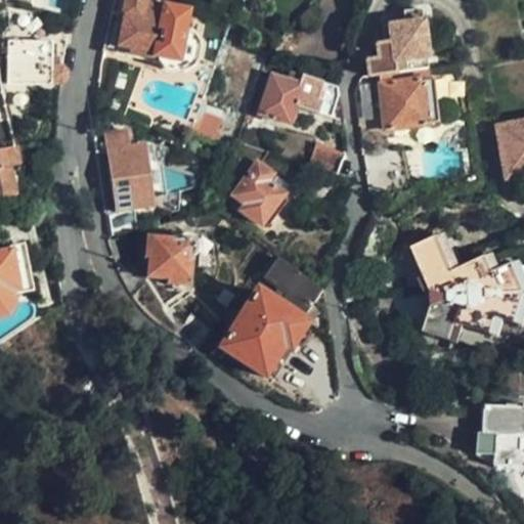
[(145,2),(145,0),(126,0),(124,17),(118,49),(155,56),(179,61),(184,30),(186,12),(145,2)]
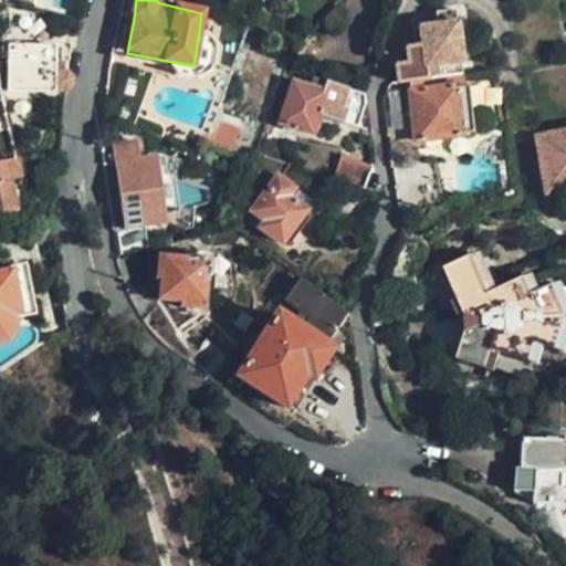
[(41,32),(41,12),(30,10),(25,9),(24,30),(41,32)]
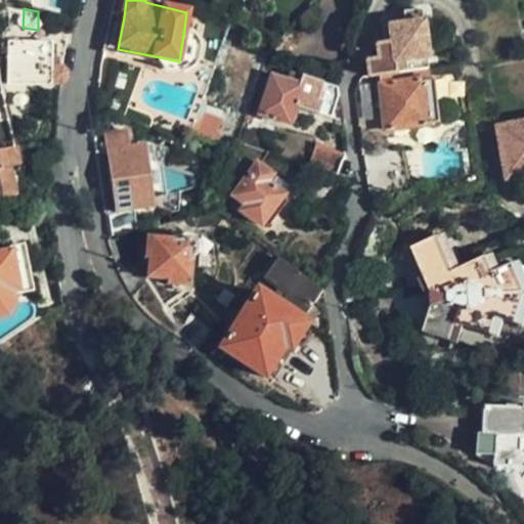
[(423,10),(383,13),(382,18),(385,46),(376,47),(377,60),(365,61),(367,76),(378,74),(427,68),(427,66),(429,66),(423,10)]
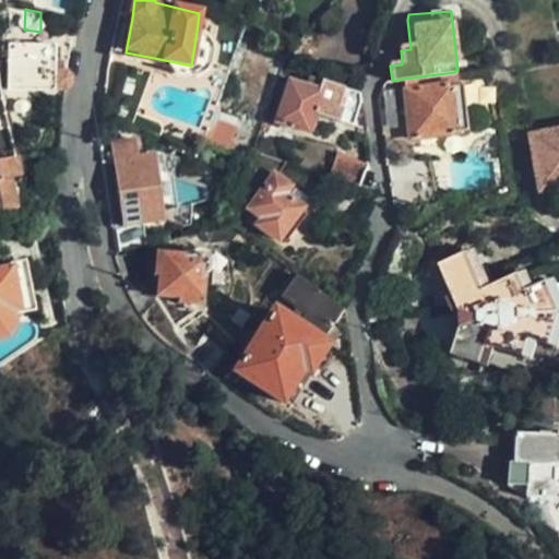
[(132,19),(119,16),(111,55),(125,58),(126,52),(132,19)]
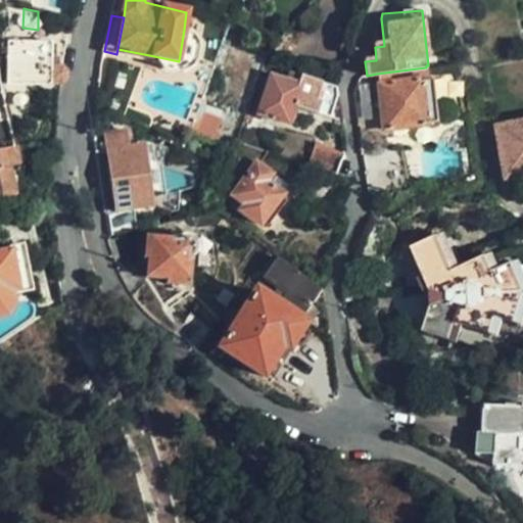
[(192,31),(184,30),(179,61),(154,56),(153,61),(159,61),(163,66),(184,72),(197,63),(200,44),(192,31)]
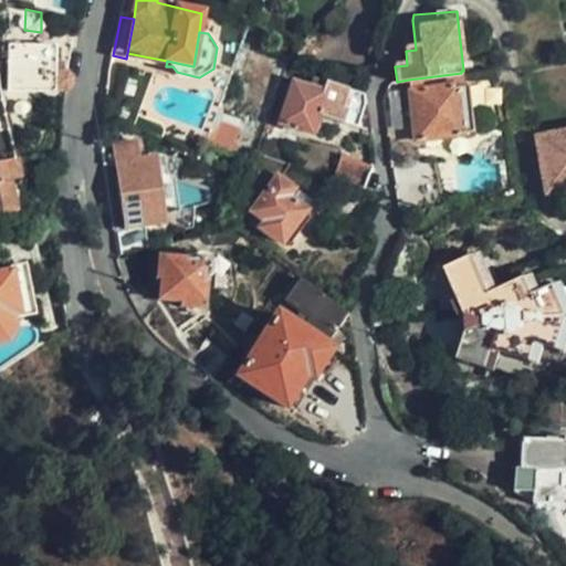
[(8,92),(69,93),(70,73),(59,73),(58,48),(8,49),(8,92)]
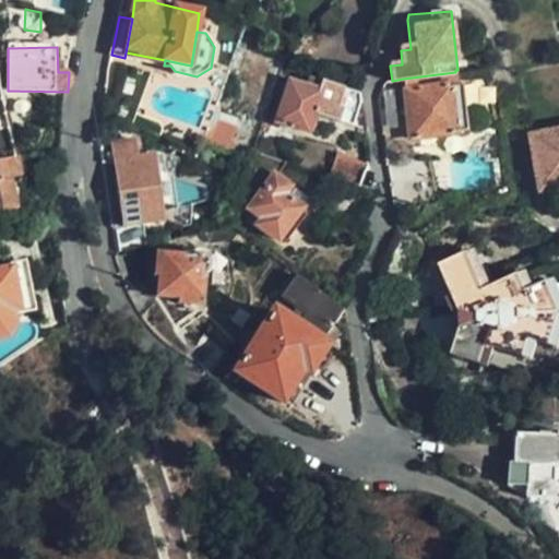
[(164,66),(165,60),(126,52),(125,58),(163,67),(164,66)]
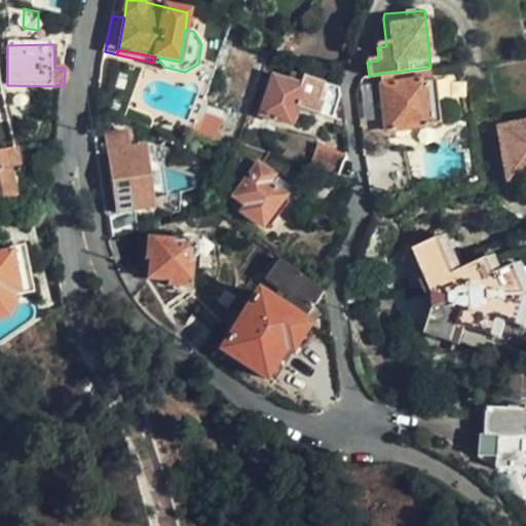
[(525,61),(490,68),(509,181),(525,178),(525,61)]
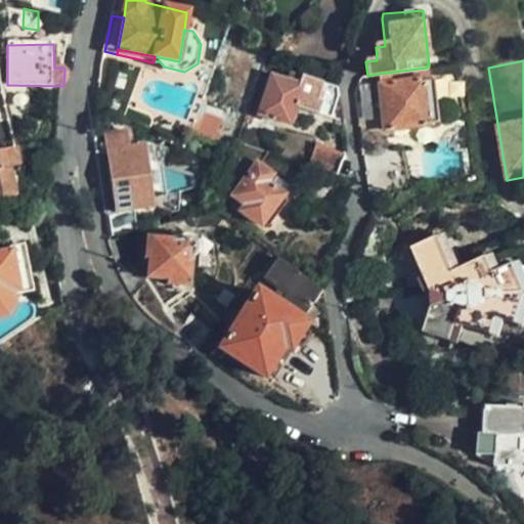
[(132,64),(129,74),(141,77),(144,68),(132,64)]
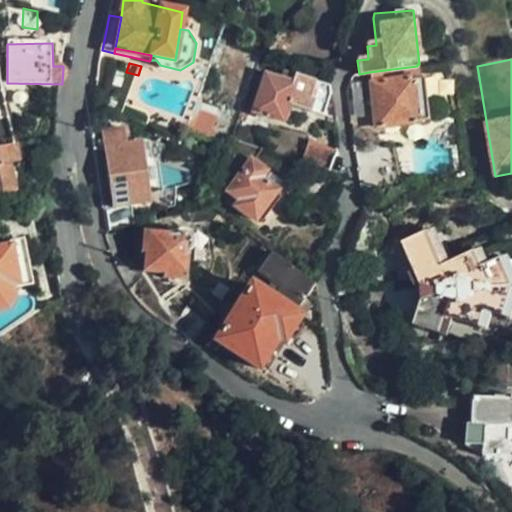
[(418,78),(417,66),(369,72),(376,129),(427,120),(421,78),(418,78)]
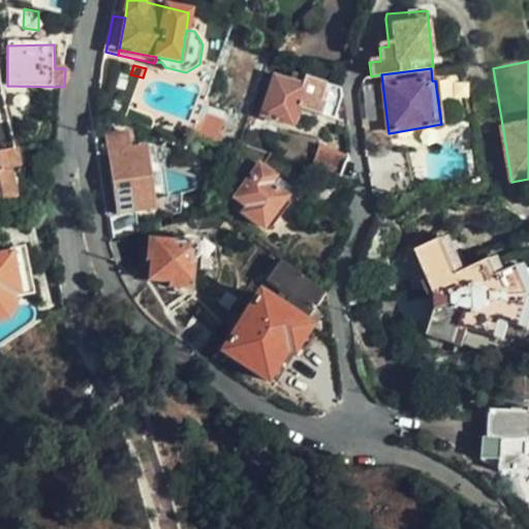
[(296,111),(334,122),(342,96),(321,89),(323,84),(305,78),(302,88),(275,81),(263,117),(291,127),(296,111)]
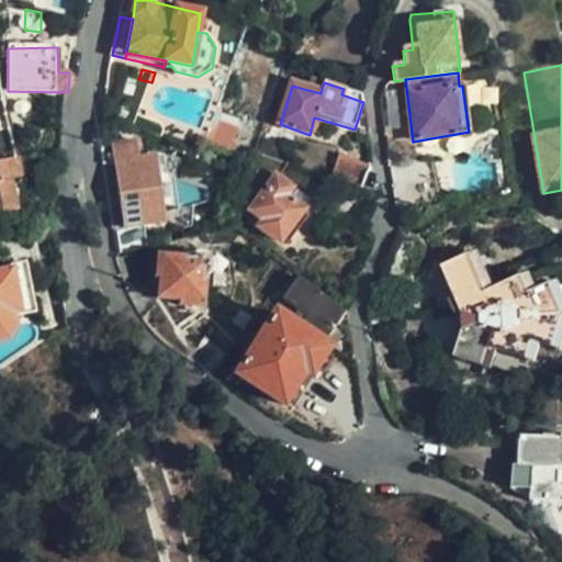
[(267,120),(262,135),(270,138),(274,124),(267,120)]
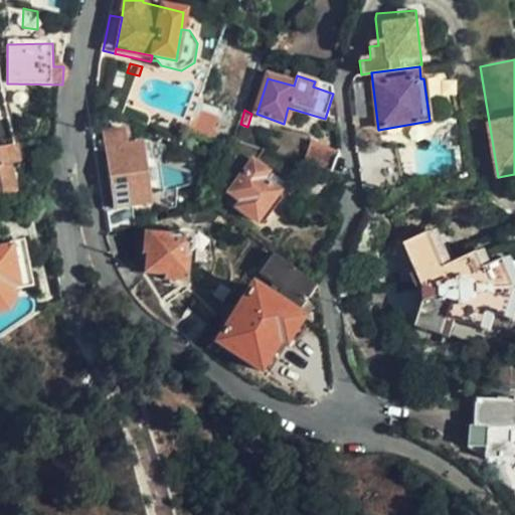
[(188,133),(208,139),(214,119),(201,114),(192,121),(188,133)]
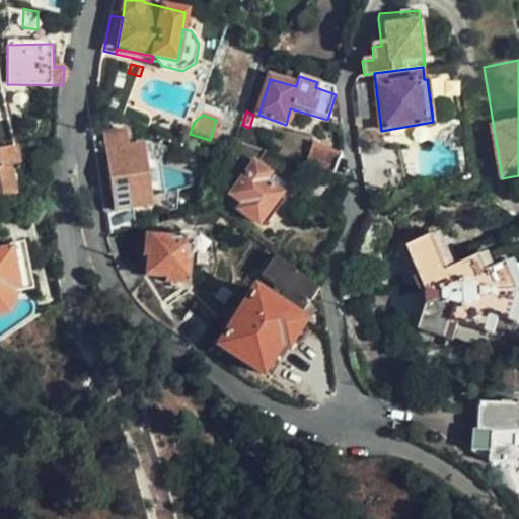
[(129,148),(128,132),(103,136),(114,214),(154,208),(153,190),(158,189),(154,163),(149,164),(146,146),(129,148)]
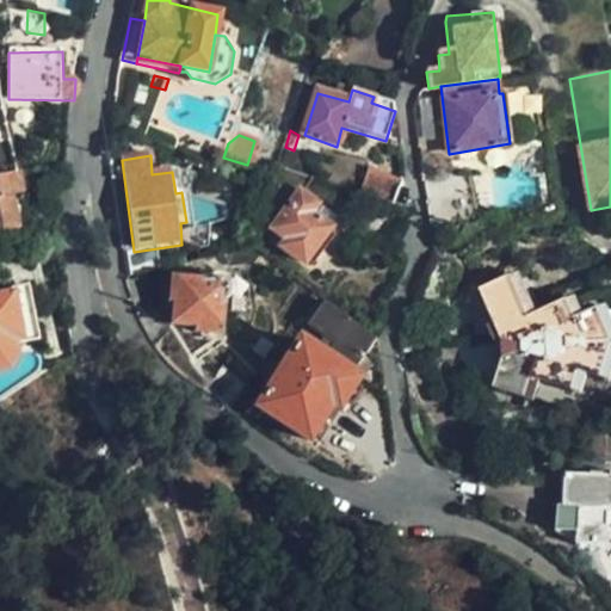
[(217,173),(229,178),(234,164),(222,159),(217,173)]
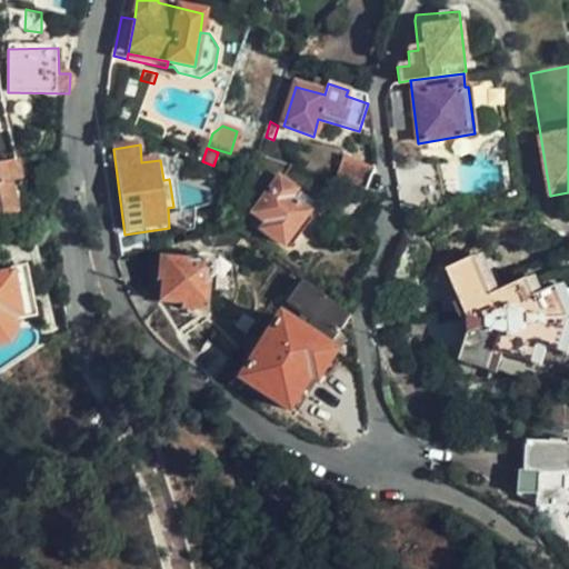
[(282,185),(289,168),(258,158),(245,200),(255,208),(252,212),(258,217),(255,225),(281,247),(286,245),(291,249),(313,220),(306,215),(307,212),(288,200),(291,191),(282,185)]
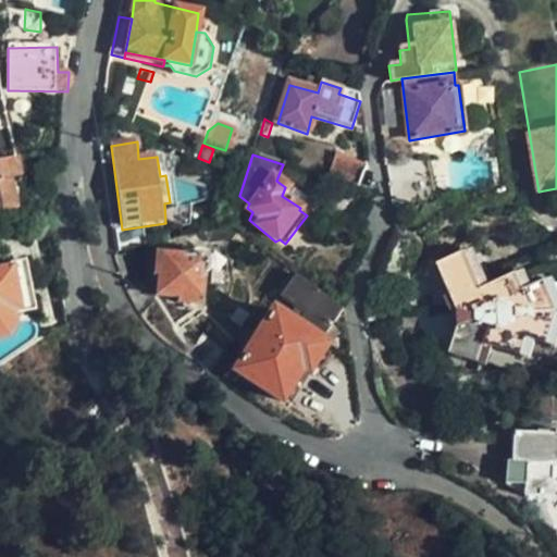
[(329,174),(358,186),(364,165),(336,155),(329,174)]
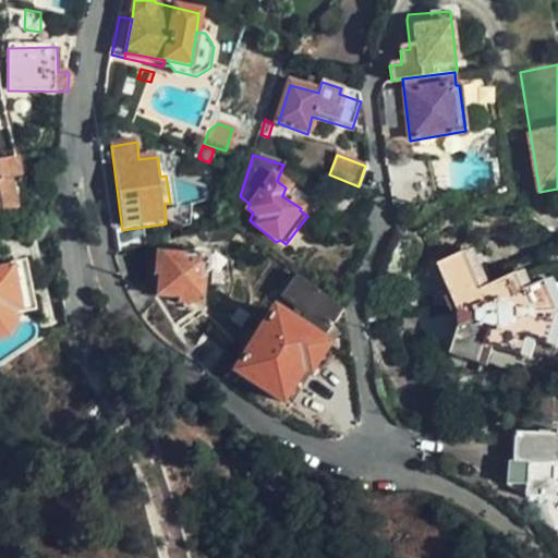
[(20,176),(19,158),(17,158),(0,160),(0,208),(12,208),(10,177),(20,176)]
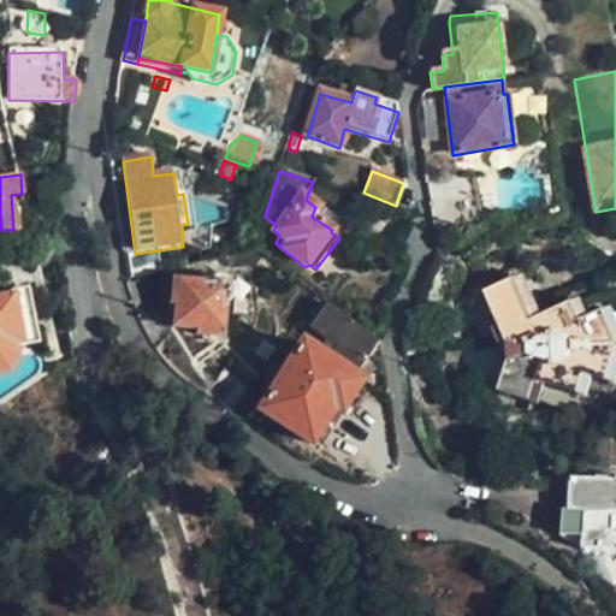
[(267,258),(276,243),(279,235),(273,230),(276,225),(265,217),(255,248),(267,258)]
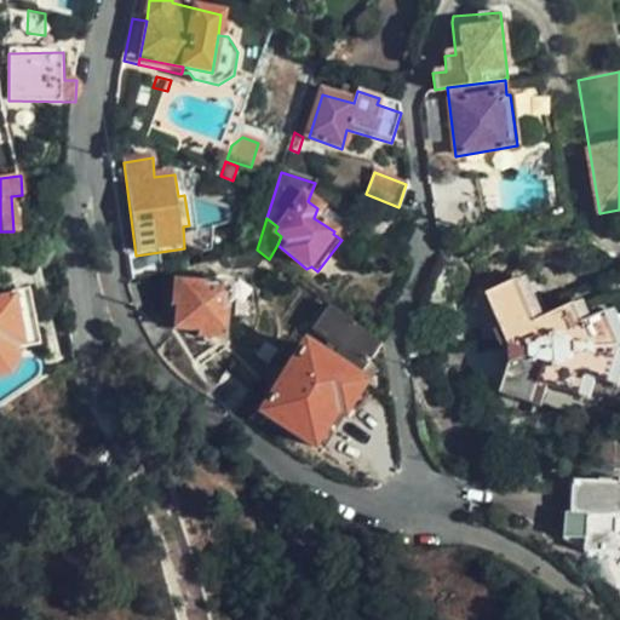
[(176,331),(196,331),(196,337),(224,338),(229,299),(235,294),(236,286),(233,281),(225,280),(220,281),(217,286),(177,283),(173,309),(178,309),(176,331)]
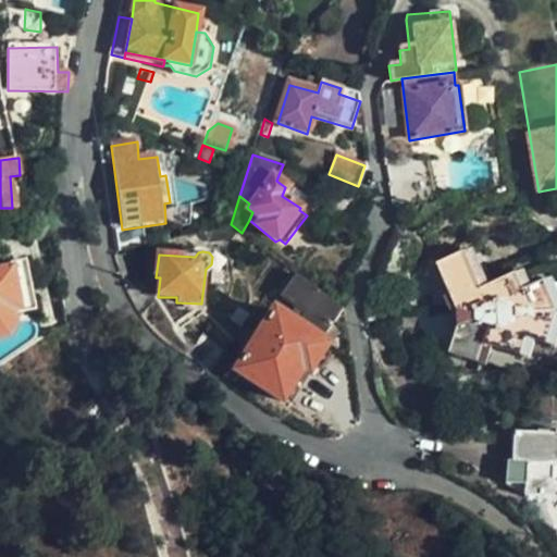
[(556,332),(556,305),(548,287),(528,297),(517,276),(483,292),(466,256),(440,267),(459,310),(461,327),(453,355),(483,364),(489,347),(527,358),(533,341),(552,346),(556,332)]
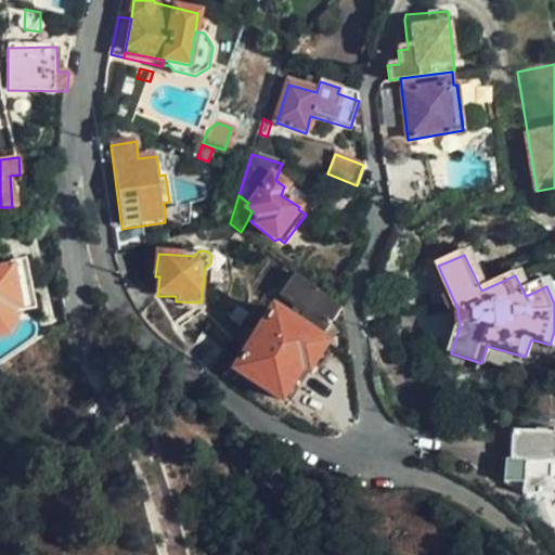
[(124,256),(116,258),(121,275),(130,273),(124,256)]
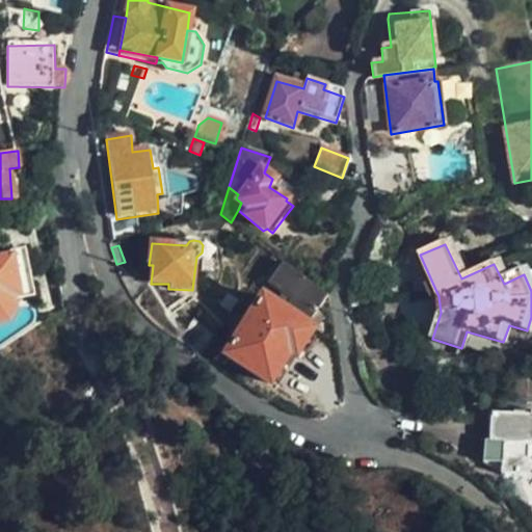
[(16,314),(15,300),(20,299),(15,259),(0,260),(0,322),(9,322),(16,314)]
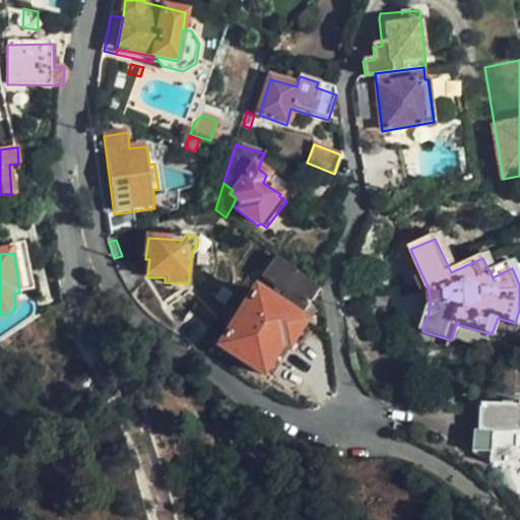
[(306,314),(323,288),(277,257),(261,282),(306,314)]
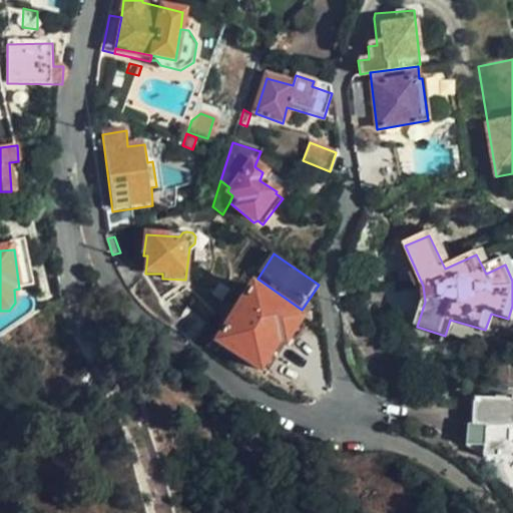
[(306,320),(258,288),(242,312),(233,326),(225,320),(213,339),(265,372),(283,343),(290,347),(306,320)]
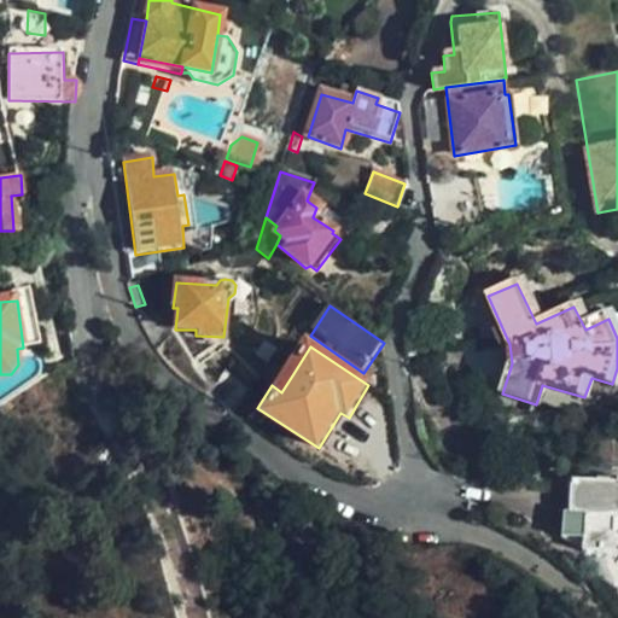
[(281,369),(272,385),(281,392),(292,375),(281,369)]
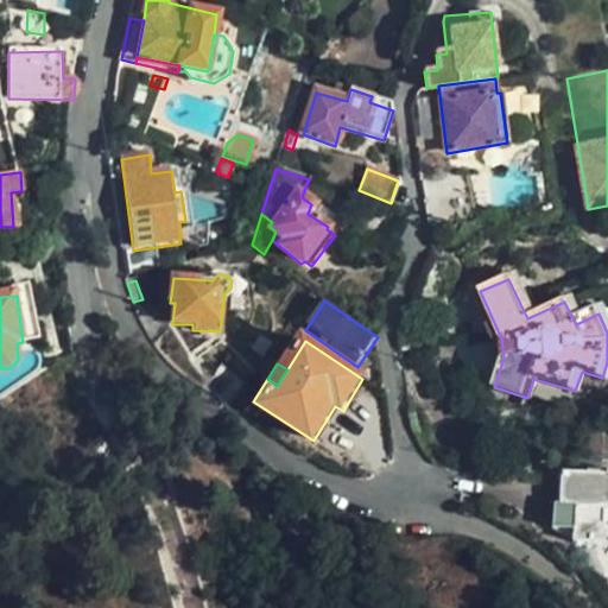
[(578,549),(607,551),(607,481),(570,477),(567,514),(581,517),(578,549)]
